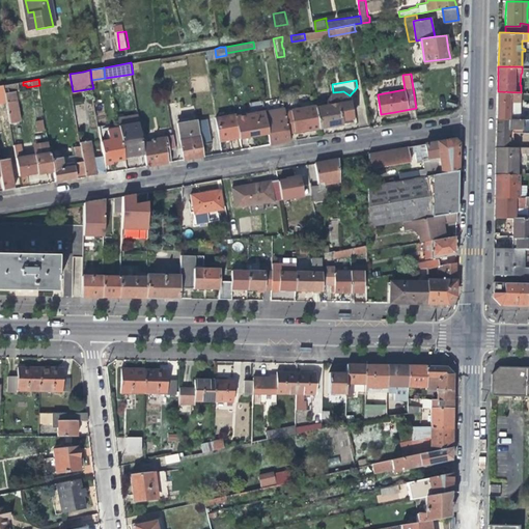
[(19,82),(7,84),(5,85),(6,92),(7,98),(9,113),(11,122),(22,121),(20,111),(19,103),(17,91),(21,90),(19,82)]
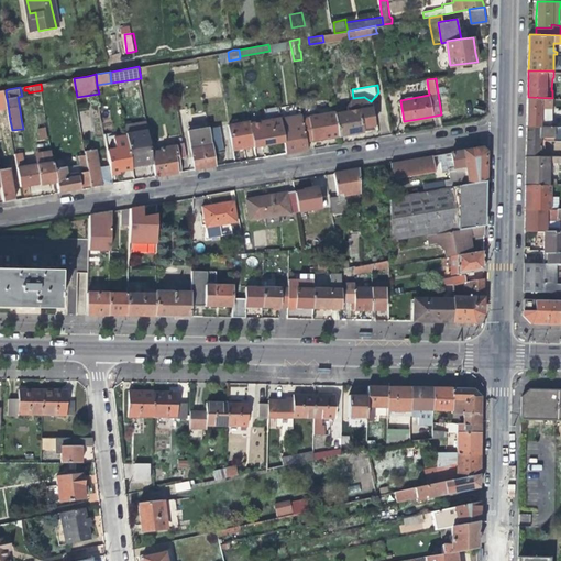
[(349,111),(336,113),(340,135),(363,131),(376,129),(372,108),(372,102),(371,101),(364,97),(353,98),(349,106),(349,111)]
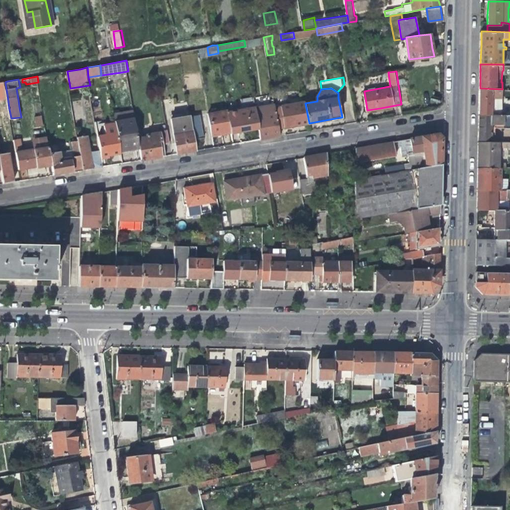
[(502,114),(502,89),(480,88),(480,102),(480,114),(502,114)]
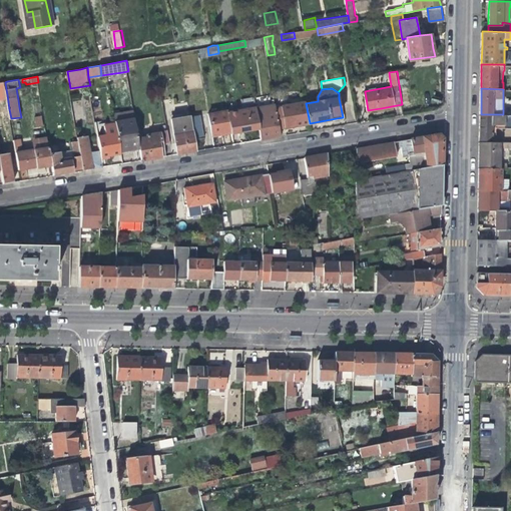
[(0,95),(2,110),(9,109),(7,94),(0,95)]
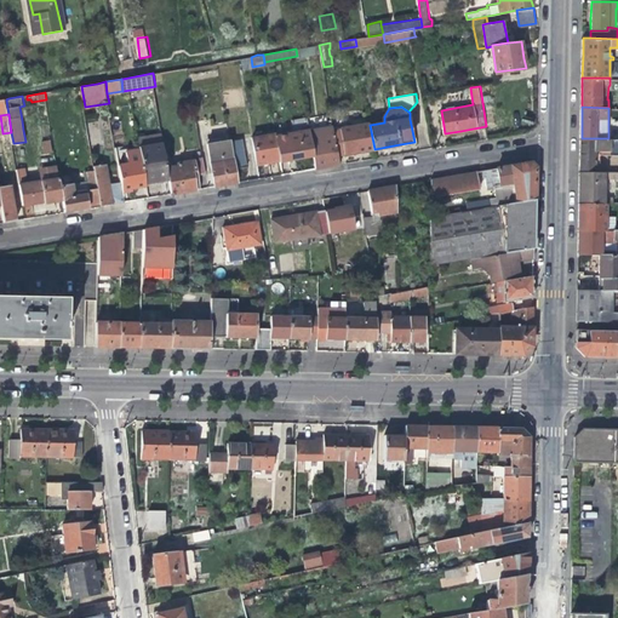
[(335,130),(336,136),(339,154),(345,153),(345,154),(359,152),(375,149),(370,125),(370,122),(341,127),(342,129),(335,130)]
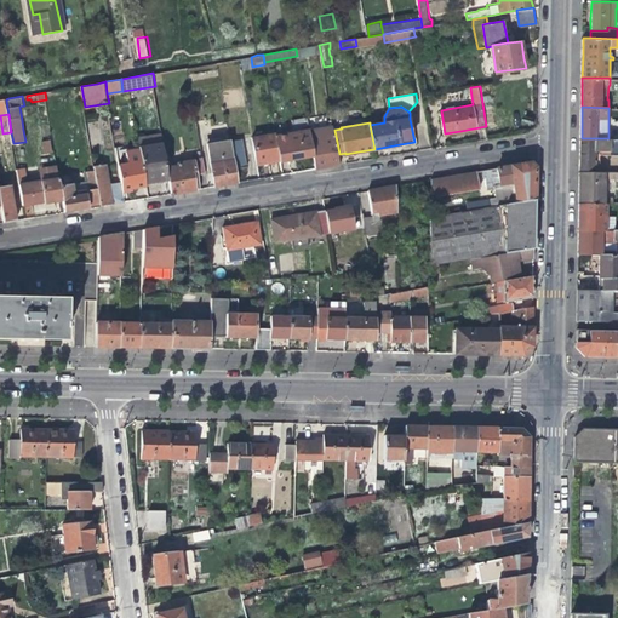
[(309,131),(278,135),(281,160),(298,158),(314,155),(312,141),(310,131),(309,131)]
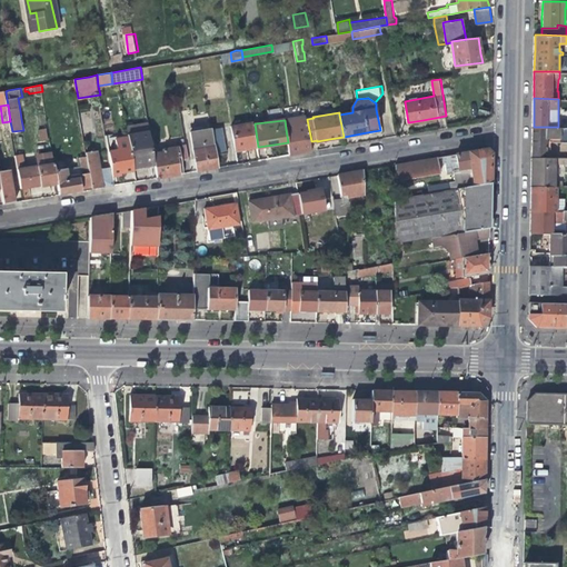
[(245,149),(258,147),(255,123),(254,122),(234,125),(238,150),(245,149)]
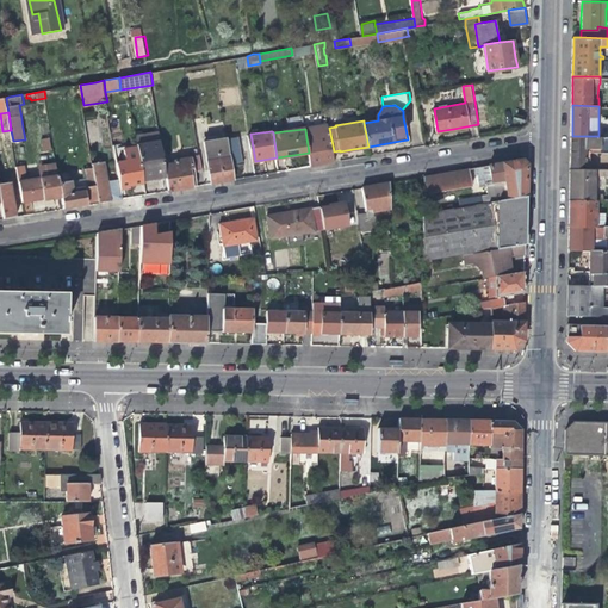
[(330,134),(306,138),(309,153),(311,165),(323,163),(335,161),(334,152),(330,134)]
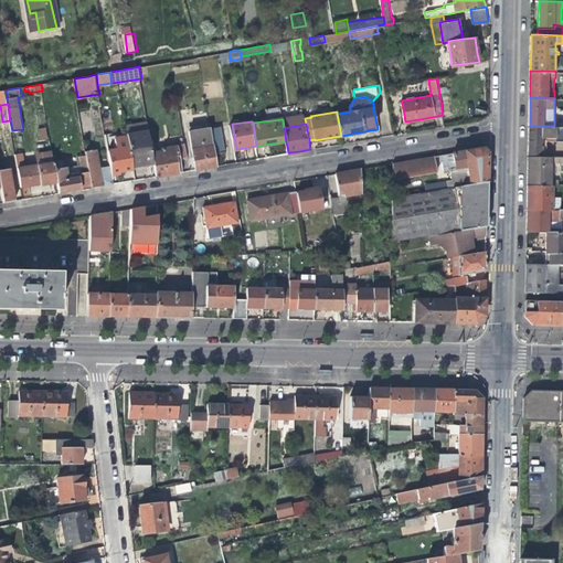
[(221,125),(211,127),(213,142),(214,142),(216,152),(225,151),(221,125)]
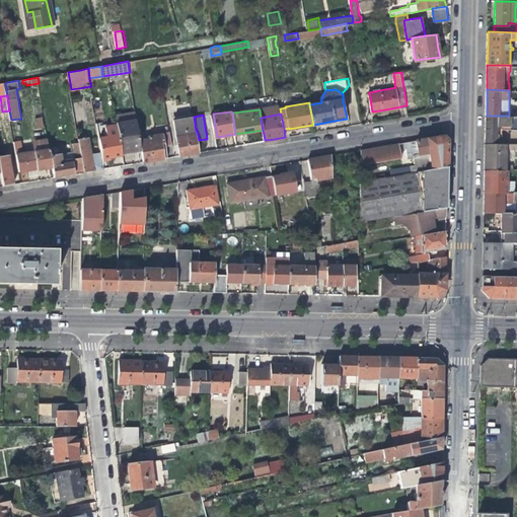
[(45,116),(37,116),(37,127),(45,127),(45,116)]
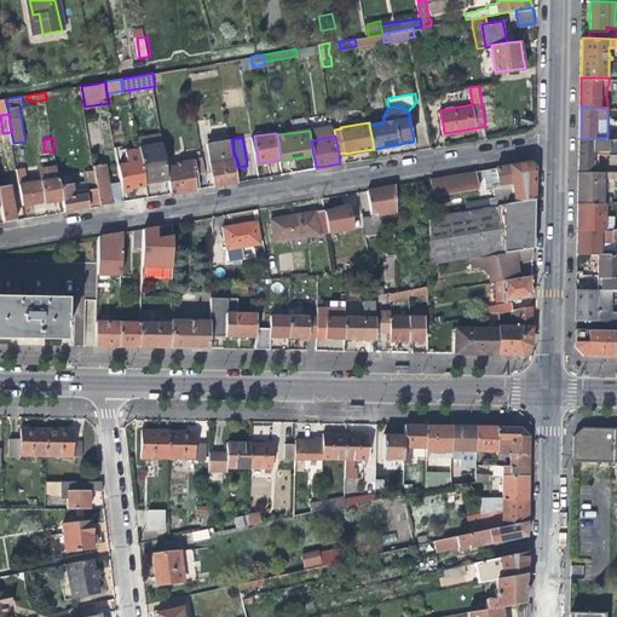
[(616,138),(607,138),(581,138),(580,153),(580,171),(595,172),(595,155),(599,155),(616,154),(616,138)]
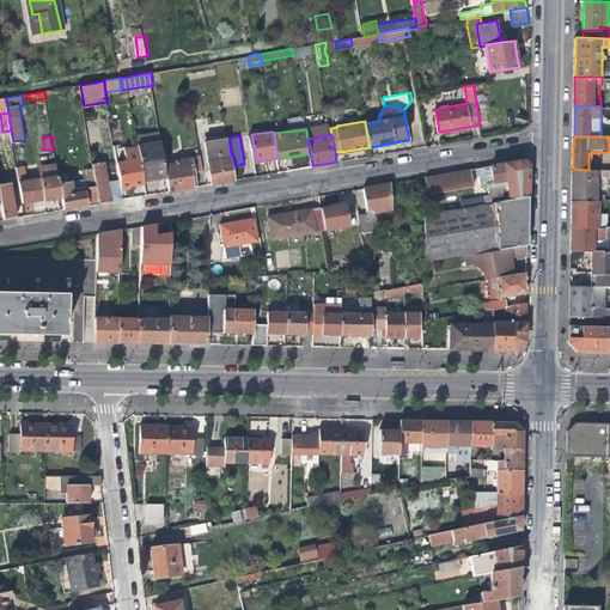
[(237,178),(235,165),(232,154),(231,154),(229,138),(206,141),(213,183),(220,182),(237,178)]
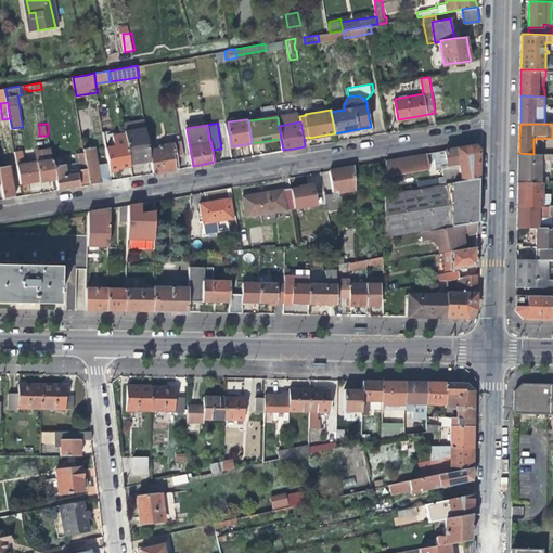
[(127,133),(128,143),(131,164),(142,162),(152,159),(151,149),(152,149),(148,127),(126,130),(127,133)]
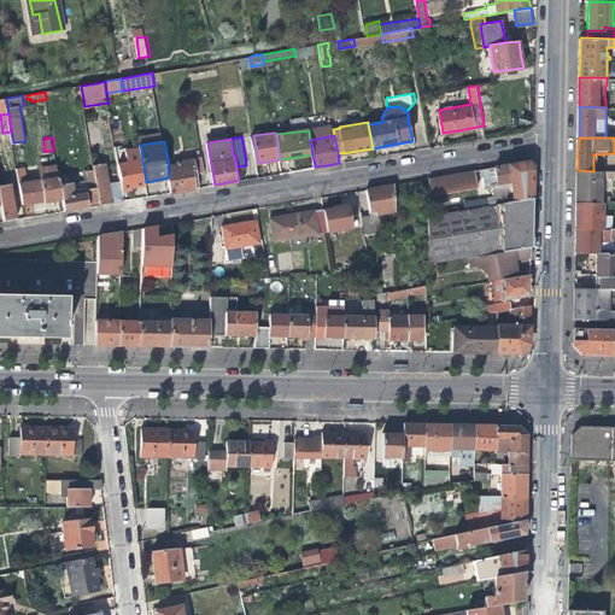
[(180,164),(169,165),(168,165),(169,177),(171,192),(185,189),(197,187),(194,173),(205,170),(203,157),(179,160),(180,164)]
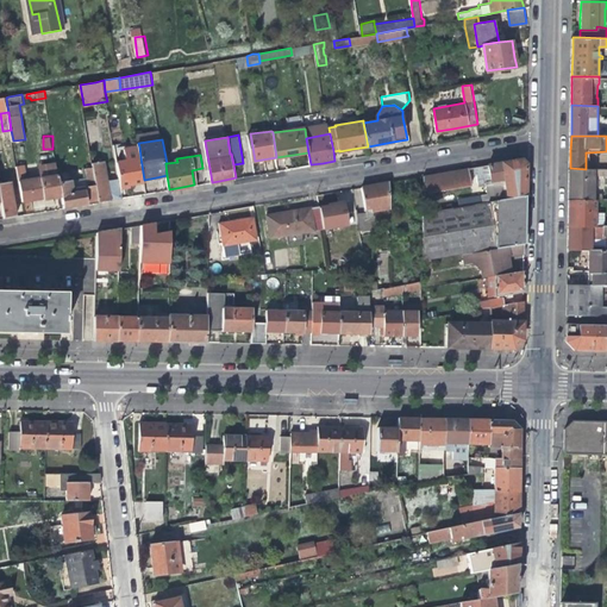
[(145,181),(144,180),(141,157),(117,161),(120,179),(121,186),(135,183),(145,181)]
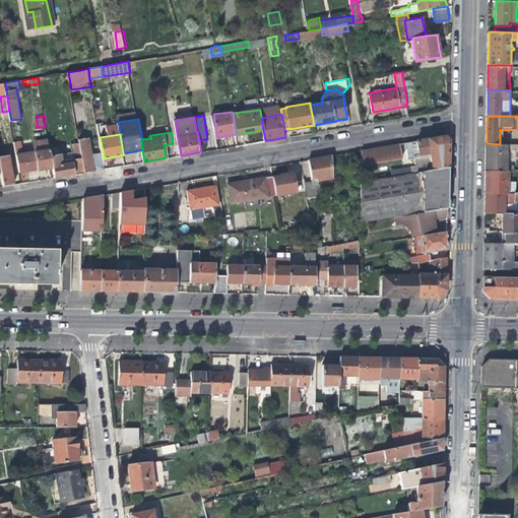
[(394,169),(396,176),(429,170),(448,167),(449,152),(449,139),(444,136),(407,142),(408,151),(409,155),(411,155),(413,166),(394,169)]
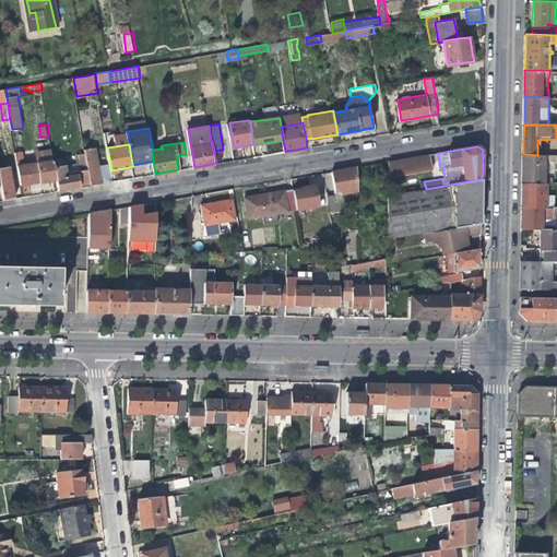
[(85,149),(86,152),(87,161),(92,185),(102,184),(113,181),(111,170),(110,164),(101,166),(97,147),(85,149)]
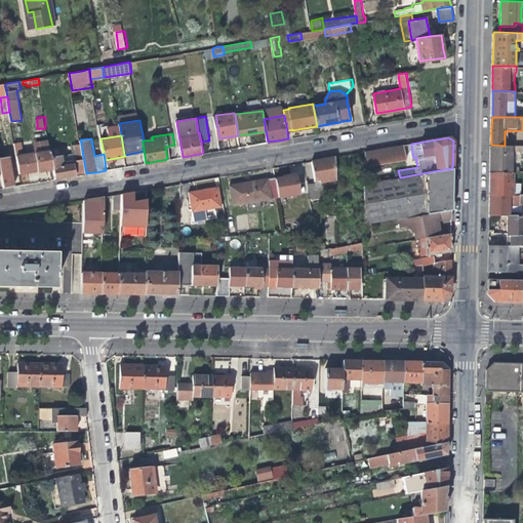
[(403,145),(365,152),(365,167),(406,160),(403,145)]
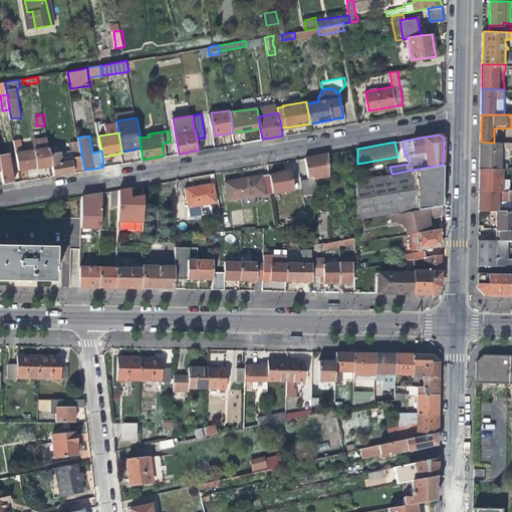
[(497,143),(494,143),(481,142),(481,155),(481,168),(501,168),(501,148),(501,143),(497,143)]
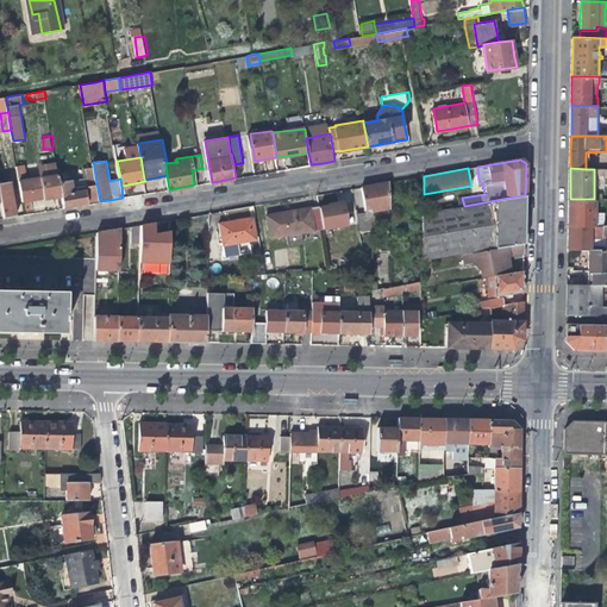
[(54,198),(62,195),(60,182),(58,174),(42,176),(45,199),(54,198)]
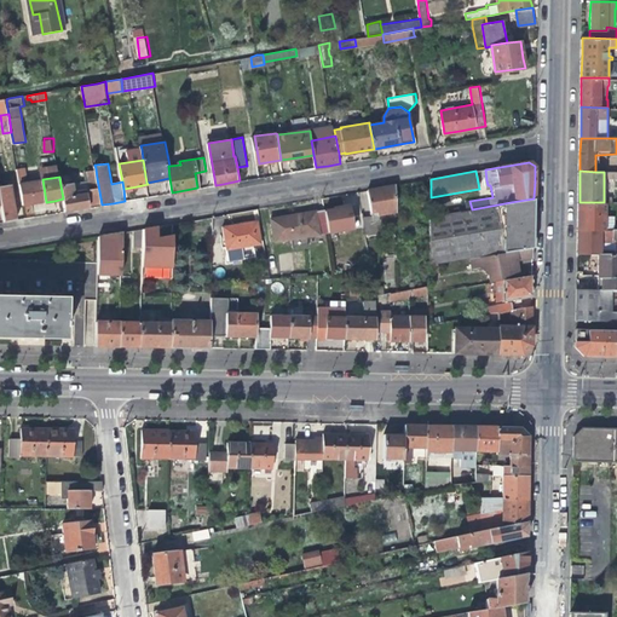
[(74,183),(61,185),(63,199),(65,211),(82,208),(102,205),(97,178),(90,179),(92,189),(76,191),(74,183)]
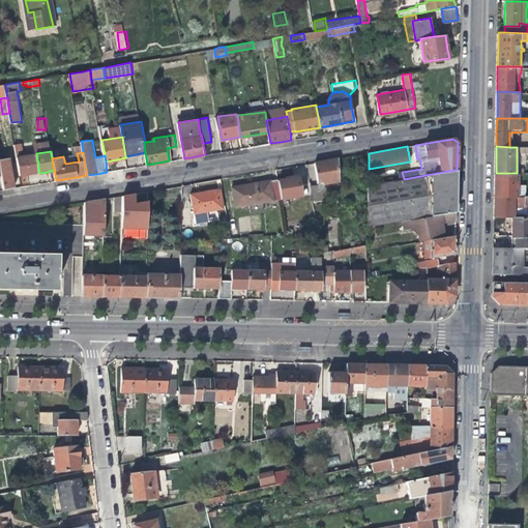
[(36,153),(17,157),(20,175),(28,174),(38,172),(36,153)]
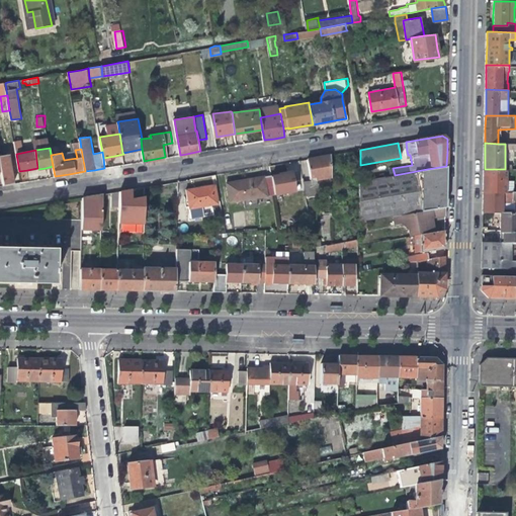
[(75,150),(62,153),(64,160),(77,158),(75,150)]
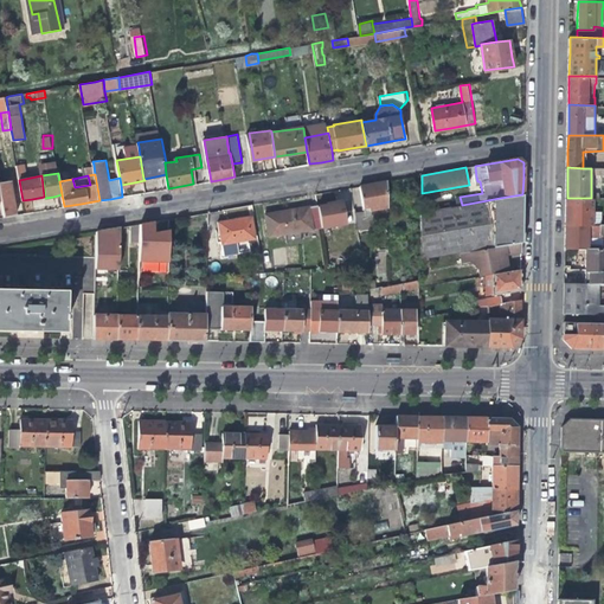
[(0,187),(2,203),(5,217),(11,216),(18,214),(12,180),(0,182),(0,187)]
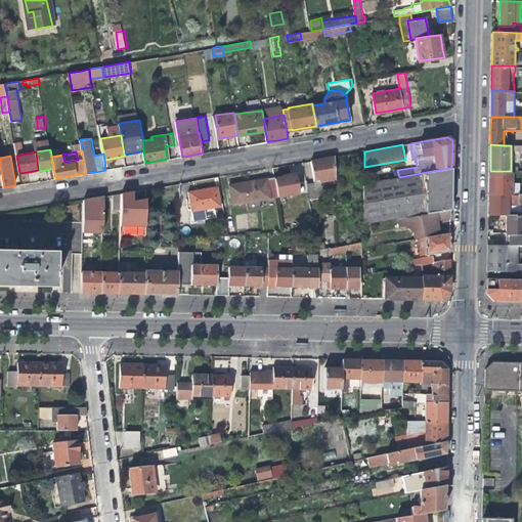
[(308,186),(310,198),(336,193),(336,178),(336,157),(319,160),(311,161),(315,185),(308,186)]
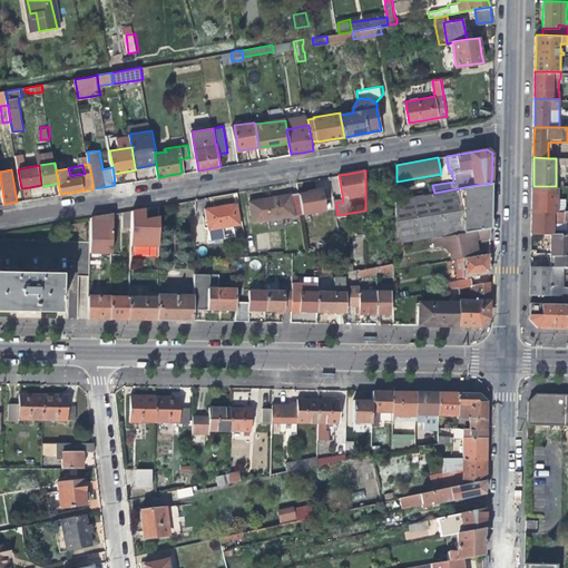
[(491,183),(470,186),(469,232),(491,227),(491,214),(491,198),(491,183)]
